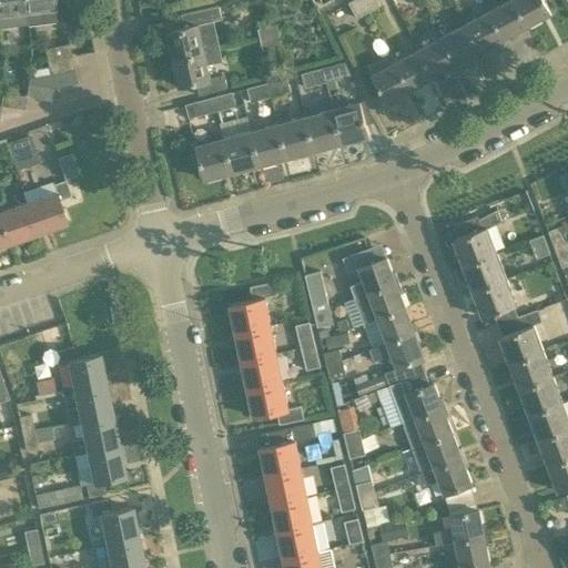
[(23,0),(0,0),(0,13),(24,11),(23,0)]
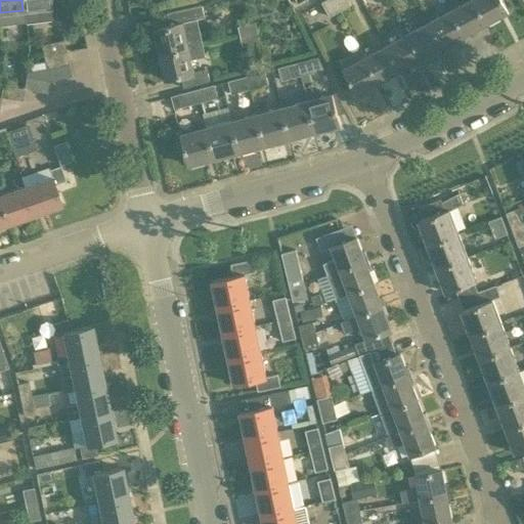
[(22,0),(23,10),(25,23),(51,19),(48,0),(22,0)]
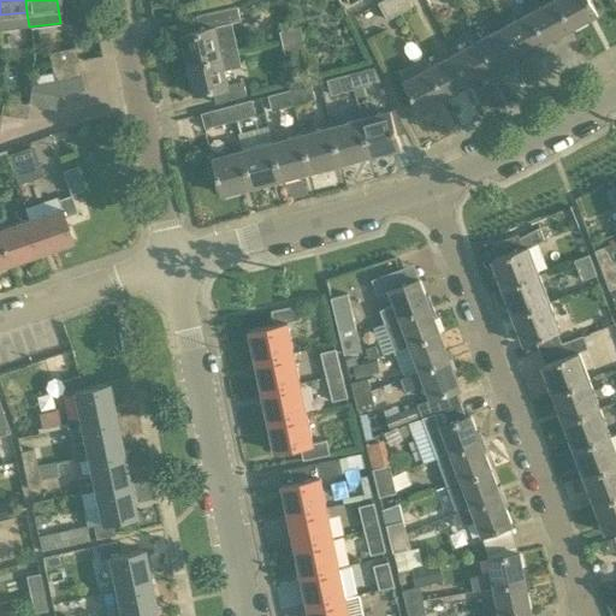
[(388,19),(400,12),(392,0),(381,0),(378,3),(388,19)]
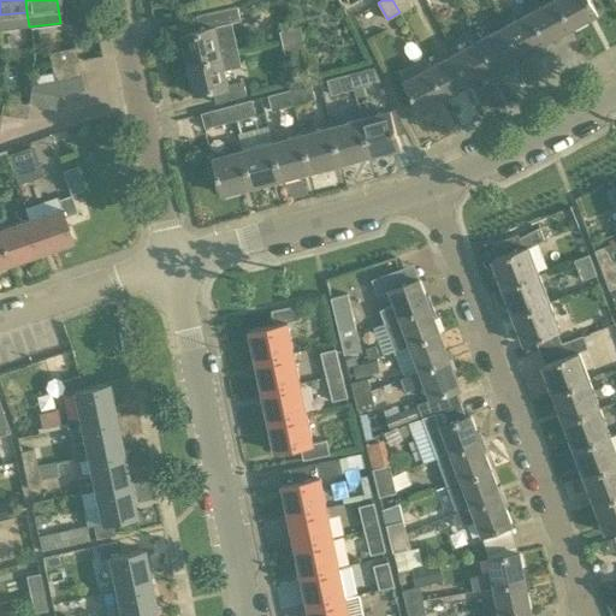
[(392,0),(400,12),(413,6),(409,0),(392,0)]
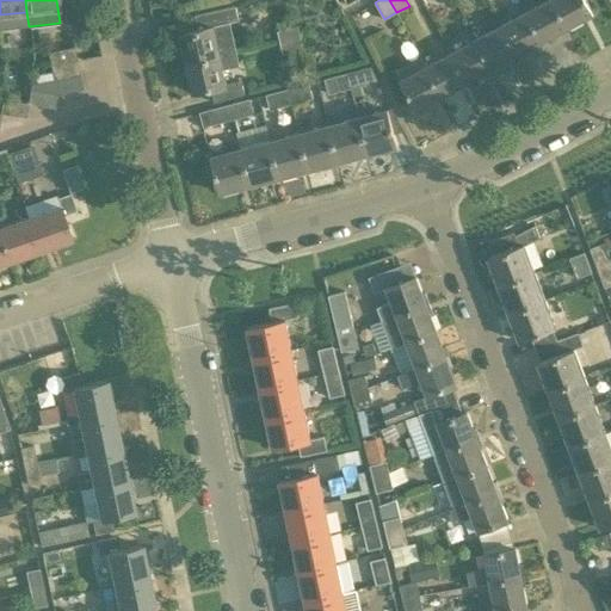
[(551,0),(547,0),(526,12),(542,41),(567,28),(551,0)]
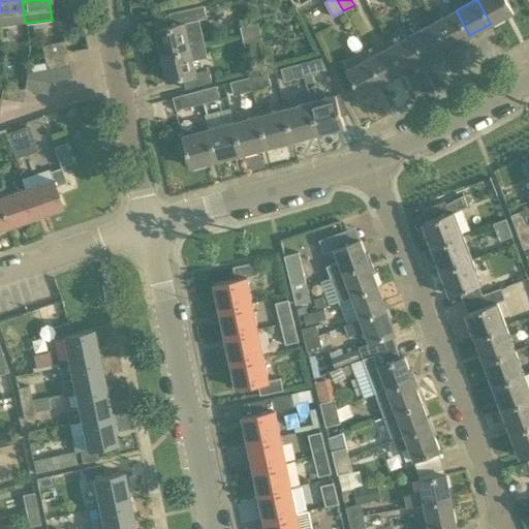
[(477,0),(491,24),(514,11),(506,0),(477,0)]
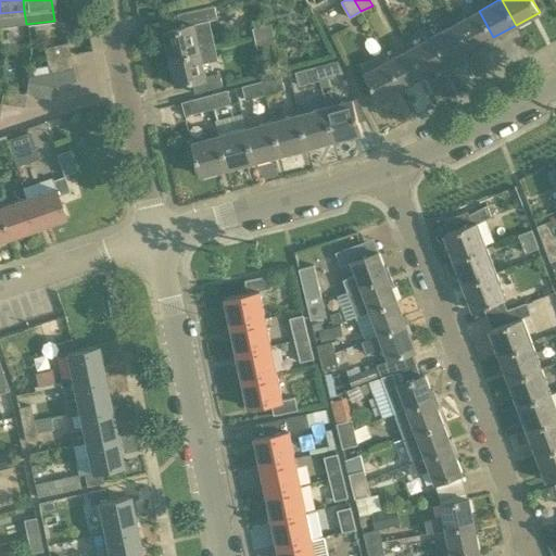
[(215,47),(209,21),(216,19),(214,5),(177,14),(180,26),(163,29),(168,57),(215,47)]
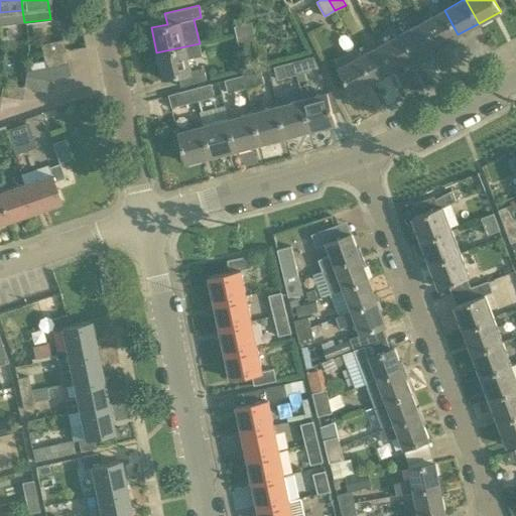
[(444,10),(423,21),(436,46),(458,34),(444,10)]
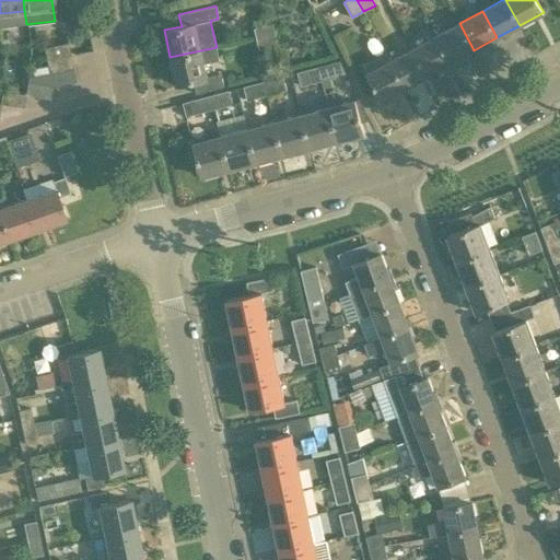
[(459,23),(436,35),(451,62),(474,50),(459,23)]
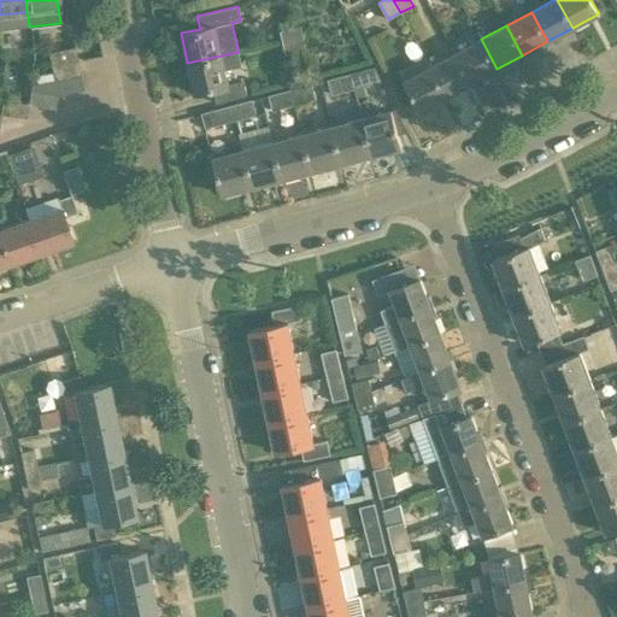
[(280,30),(283,42),(303,39),(300,27),(280,30)]
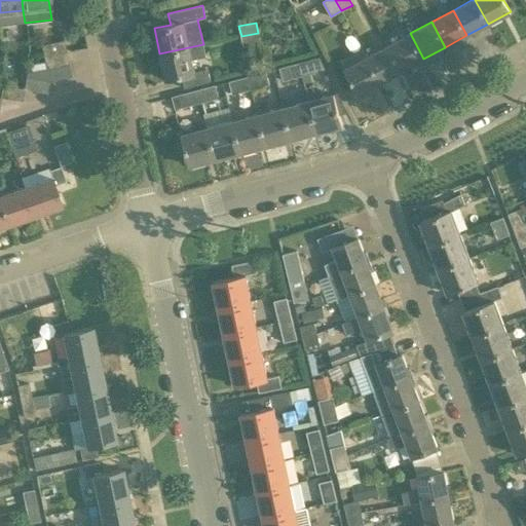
[(258,33),(241,36),(243,46),(260,42),(258,33)]
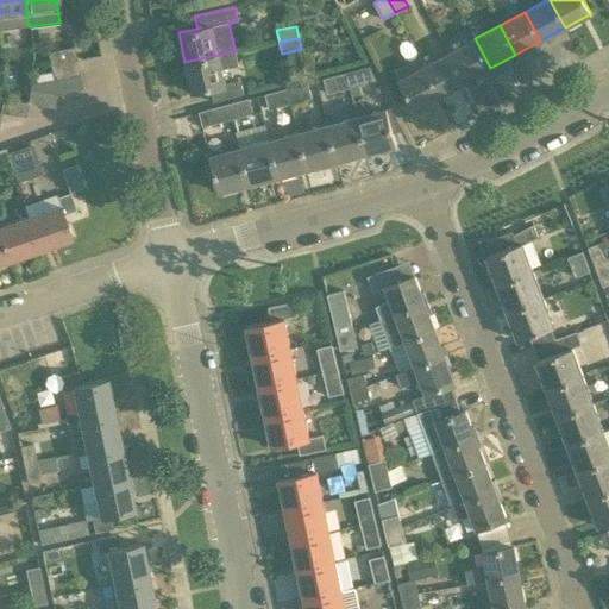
[(475,38),(450,52),(465,81),(490,68),(475,38)]
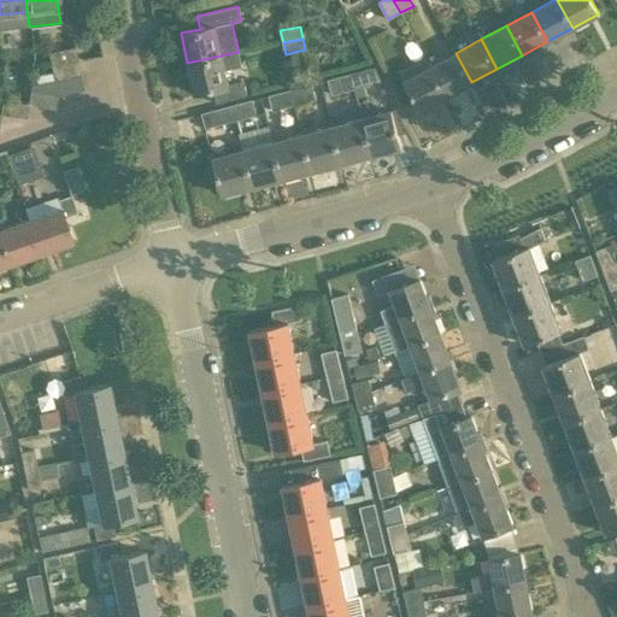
[(35,75),(36,84),(80,76),(74,47),(47,52),(51,72),(35,75)]
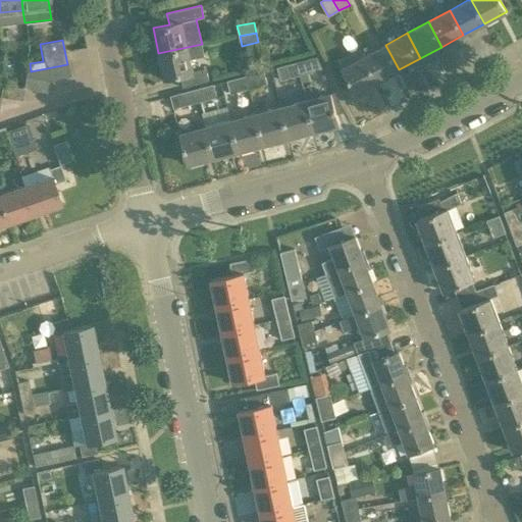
[(202,44),(158,53),(164,79),(180,74),(183,88),(209,81),(206,68),(193,71),(190,59),(204,56),(202,44)]
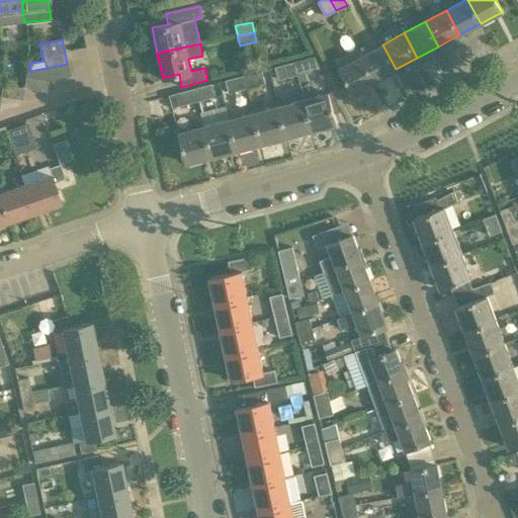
[(382,45),(360,56),(374,81),(396,69),(382,45)]
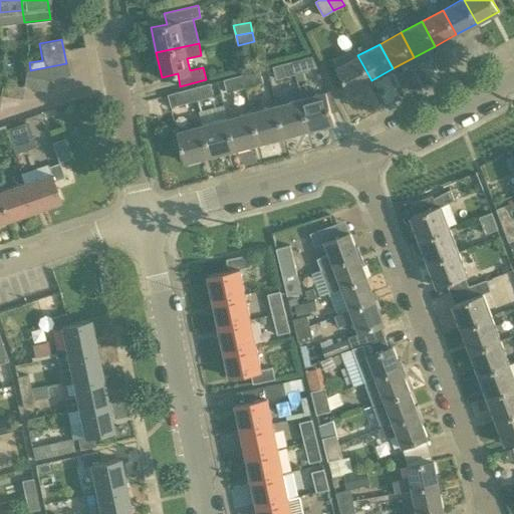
[(371,80),(357,55),(353,48),(332,59),(349,91),(371,80)]
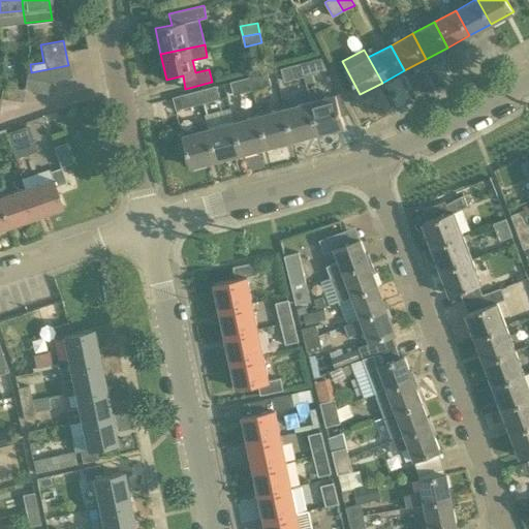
[(318,58),(300,63),(303,76),(321,71),(318,58)]
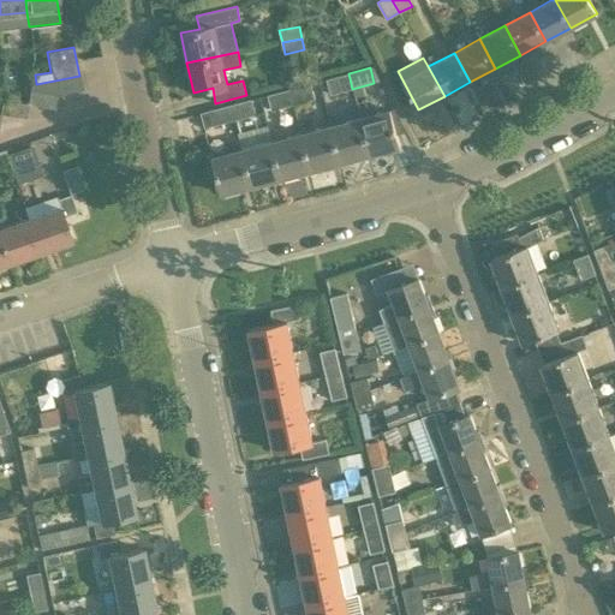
[(330,94),(352,89),(348,73),(326,79),(330,94)]
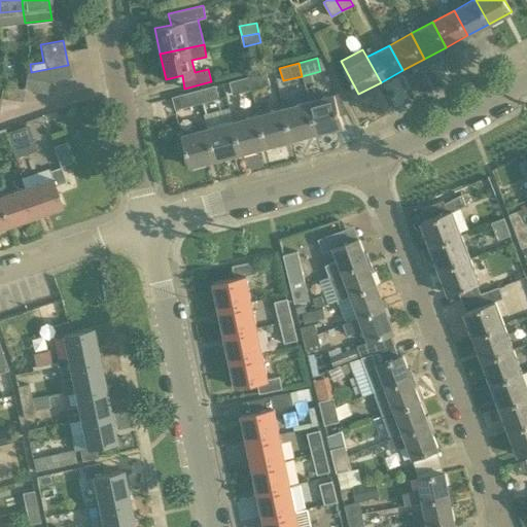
[(68,65),(31,72),(26,73),(26,77),(47,80),(70,76),(68,65)]
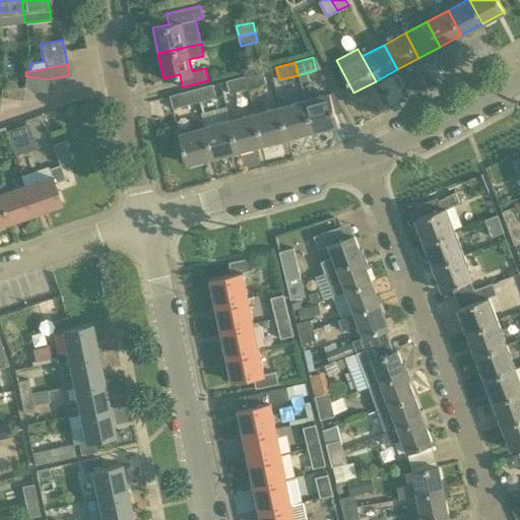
[(244,75),(248,88),(266,83),(262,71),(244,75)]
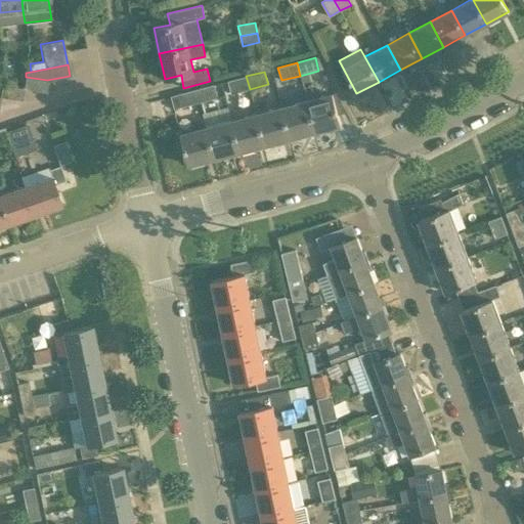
[(246,76),(228,81),(231,93),(250,89),(246,76)]
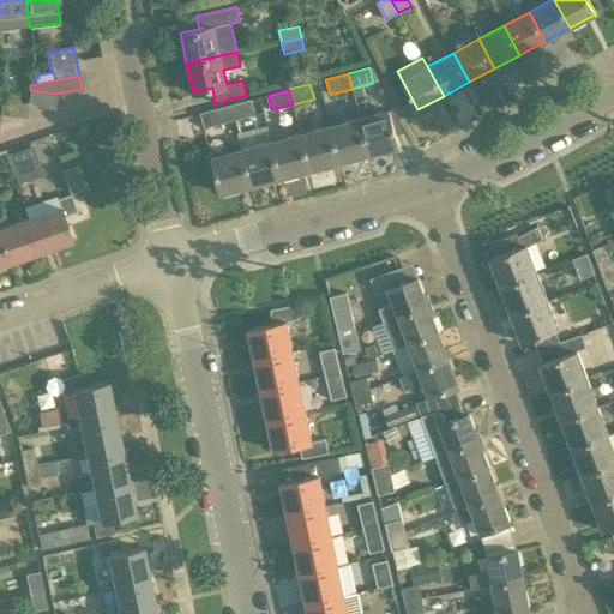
[(54,108),(55,94),(30,90),(28,100),(30,104),(54,108)]
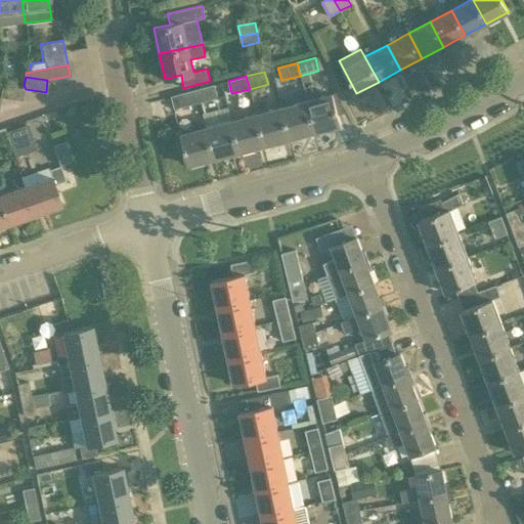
[(1,84),(0,91),(0,95),(20,99),(23,89),(22,88),(1,84)]
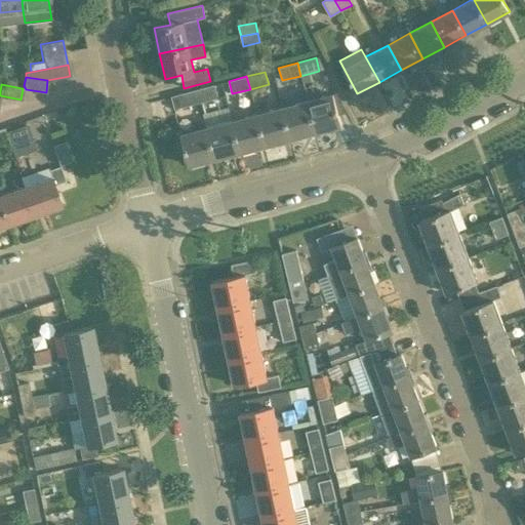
[(196,89),(200,103),(217,97),(214,85),(196,89)]
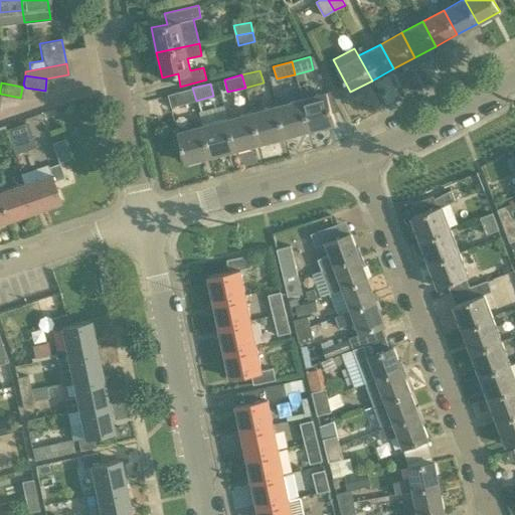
[(299,92),(301,99),(309,130),(335,124),(327,93),(324,93),(322,86),(299,92)]
